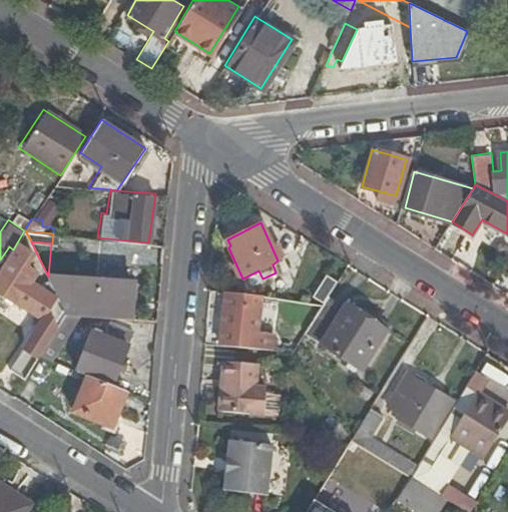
[(32,252),(17,242),(13,249),(0,269),(0,290),(41,317),(9,367),(24,377),(64,313),(57,296),(56,294),(52,301),(28,284),(35,272),(25,265),(32,252)]
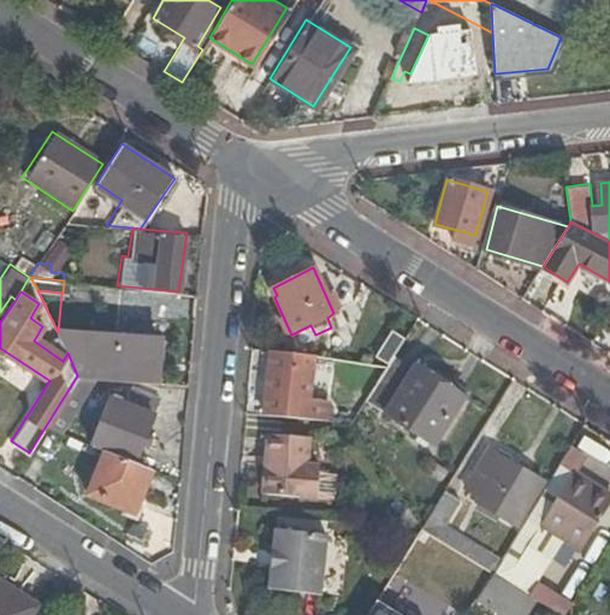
[(392,329),(378,353),(390,362),(396,354),(406,338),(392,329)]
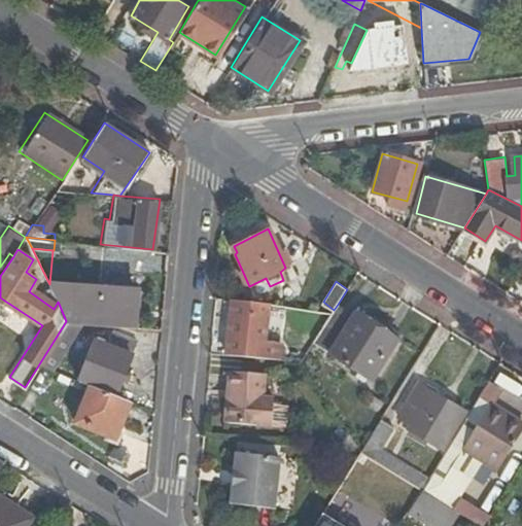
[(74,305),(59,304),(66,321),(77,322),(135,326),(138,289),(75,285),(74,305)]
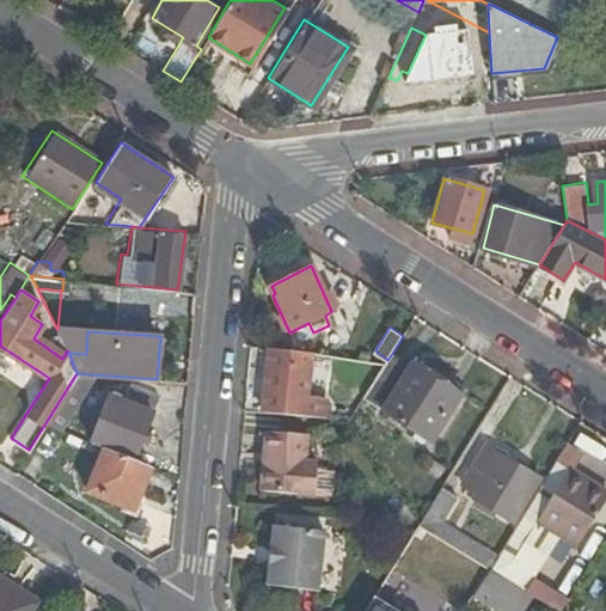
[(324,354),(274,349),(267,410),(277,411),(317,416),(324,354)]
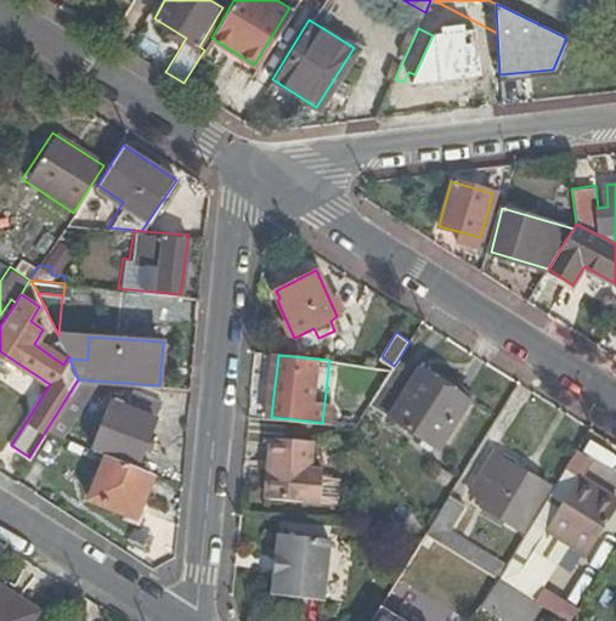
[(422,368),(420,372),(400,357),(394,366),(369,404),(441,451),(473,402),(422,368)]
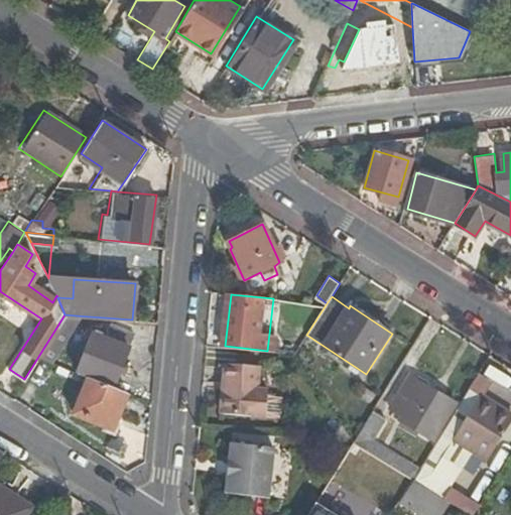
[(76,315),(65,314),(38,358),(46,361),(76,315)]
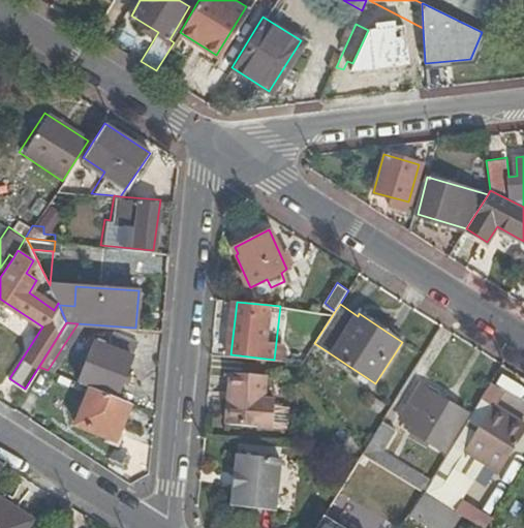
[(136,340),(112,331),(104,345),(130,355),(136,340)]
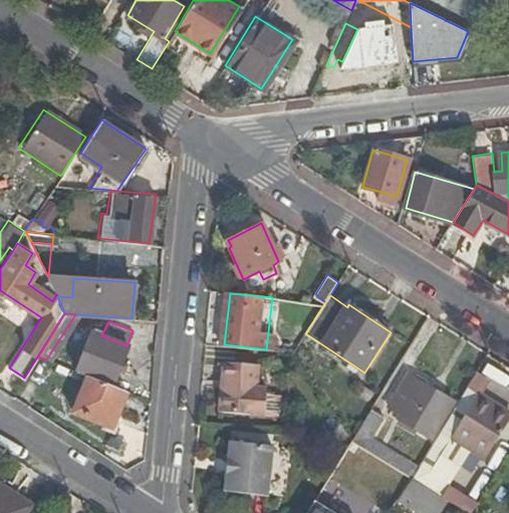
[(101,335),(88,330),(72,369),(85,374),(109,386),(126,345),(101,335)]
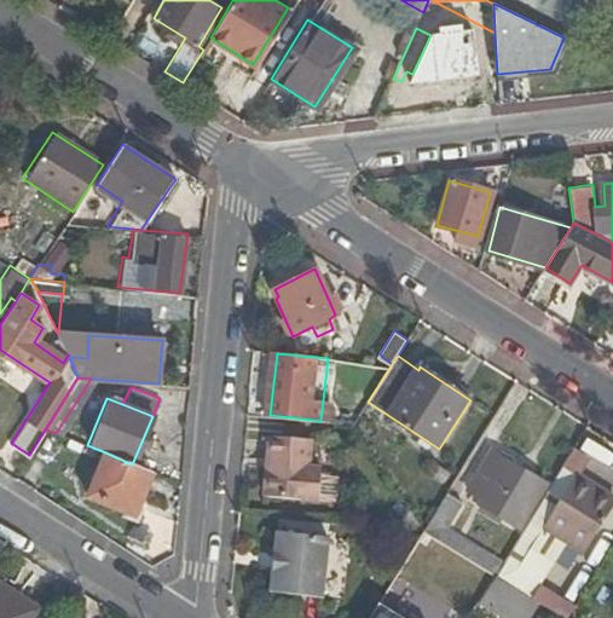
[(321,442),(272,437),(267,496),(314,502),(318,469),(321,442)]
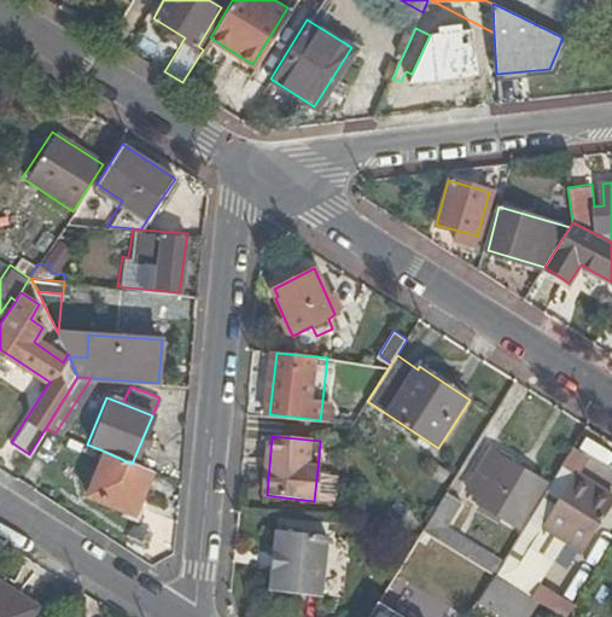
[(516,528),(543,483),(490,449),(466,487),(482,498),(478,502),(516,528)]
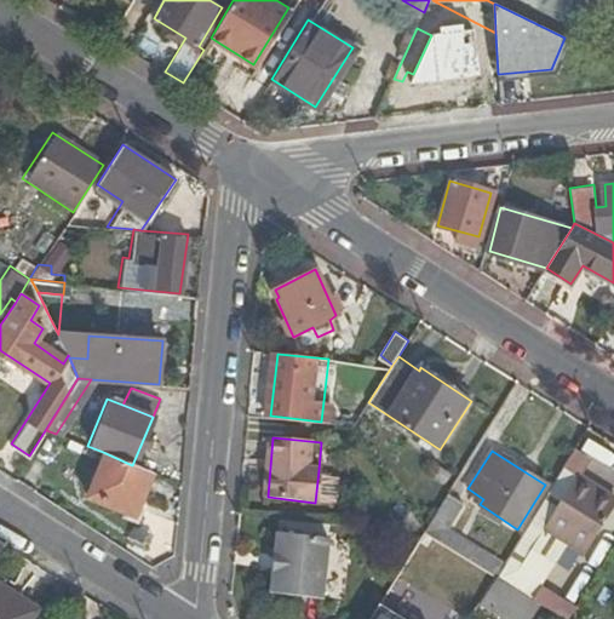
[(85,494),(132,513),(149,473),(132,465),(103,452),(85,494)]
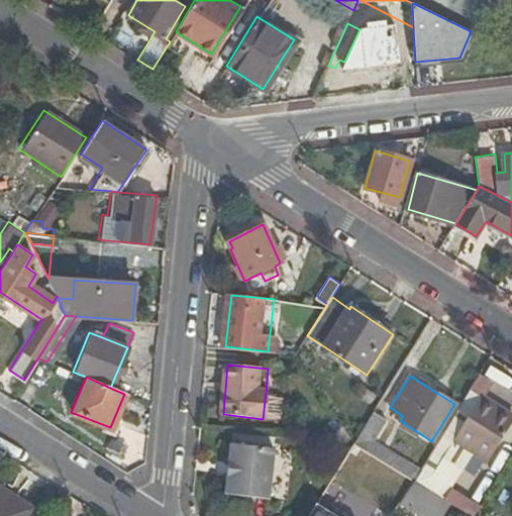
[(511,417),(470,390),(420,470),(413,480),(414,481),(417,482),(425,487),(453,440),(478,455),(485,459),(511,417)]
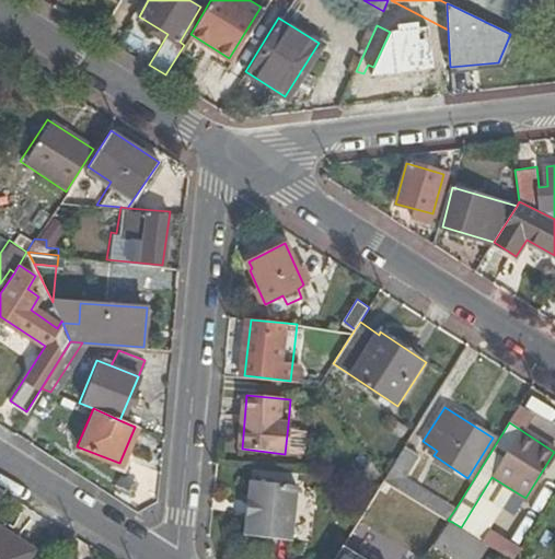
[(288,424),(285,454),(296,455),(299,426),(288,424)]
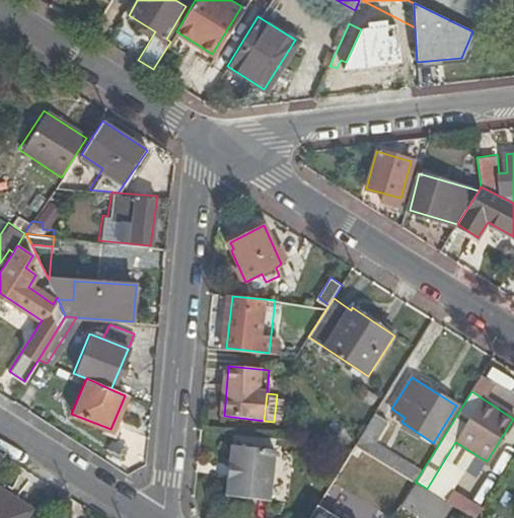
[(276,401),(274,422),(289,424),(291,403),(276,401)]
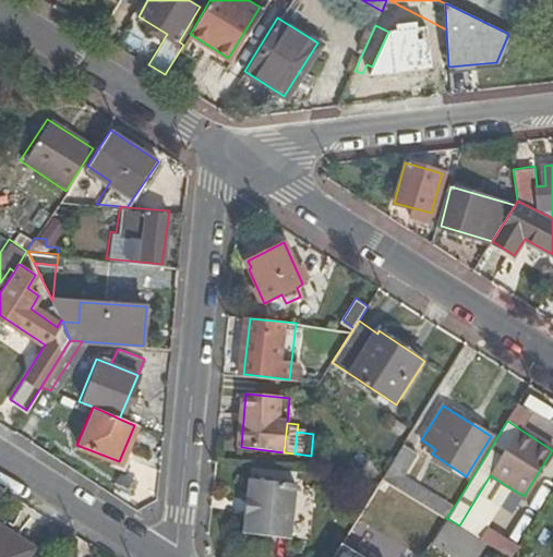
[(405,443),(383,477),(446,518),(454,507),(404,475),(419,451),(405,443)]
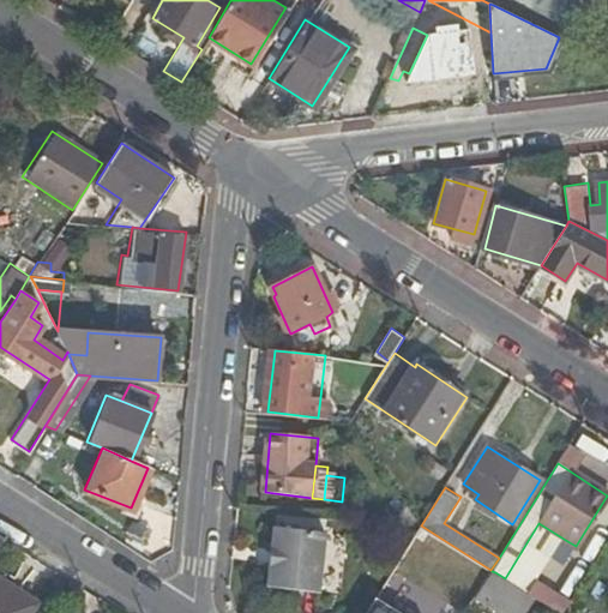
[(539,523),(505,578),(534,596),(567,541),(539,523)]
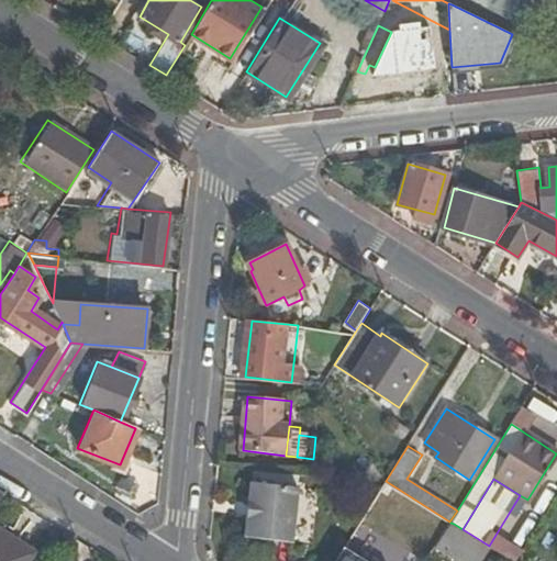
[(300,489),(254,483),(248,536),(293,541),(300,489)]
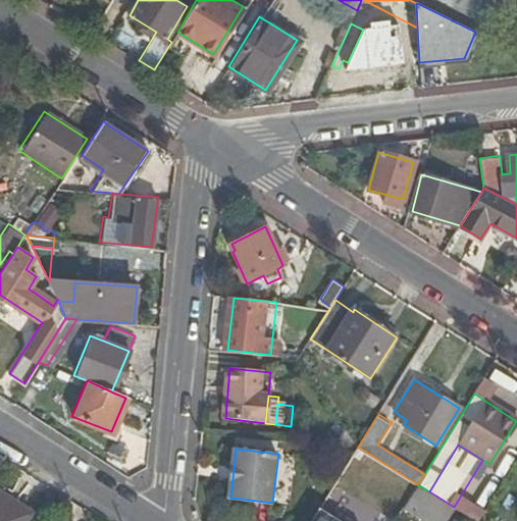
[(404,507),(426,520),(446,520),(455,508),(454,507),(429,491),(421,486),(418,485),(404,507)]
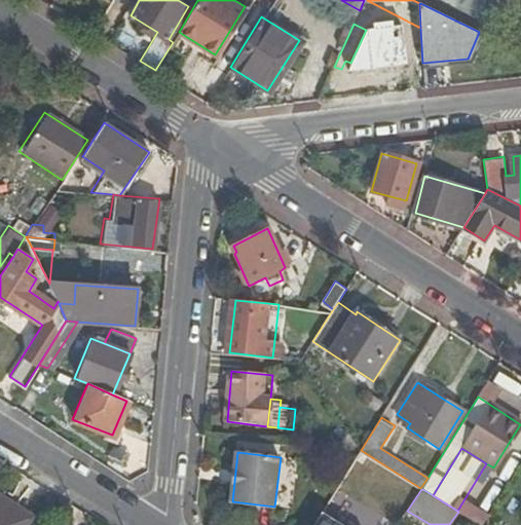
[(0,493),(0,524),(30,524),(36,517),(0,493)]
